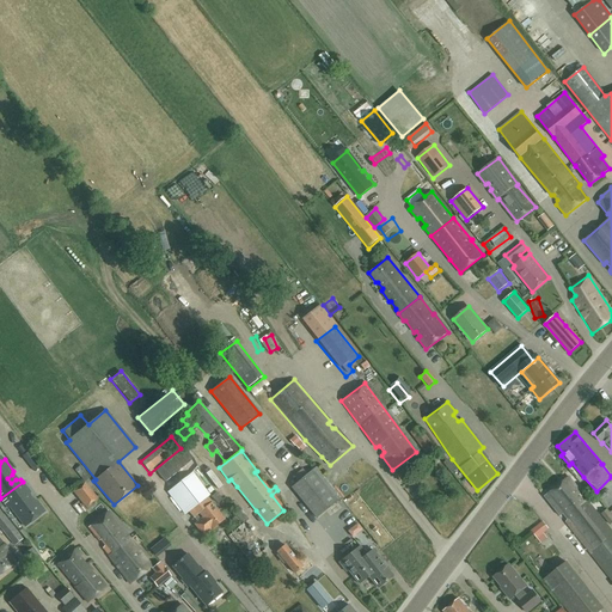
[(29,465),(34,472),(41,467),(35,459),(29,465)]
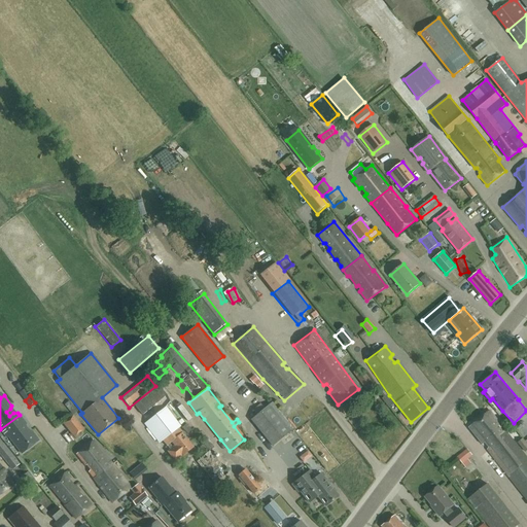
[(272,446),(292,428),(272,402),(251,420),(272,446)]
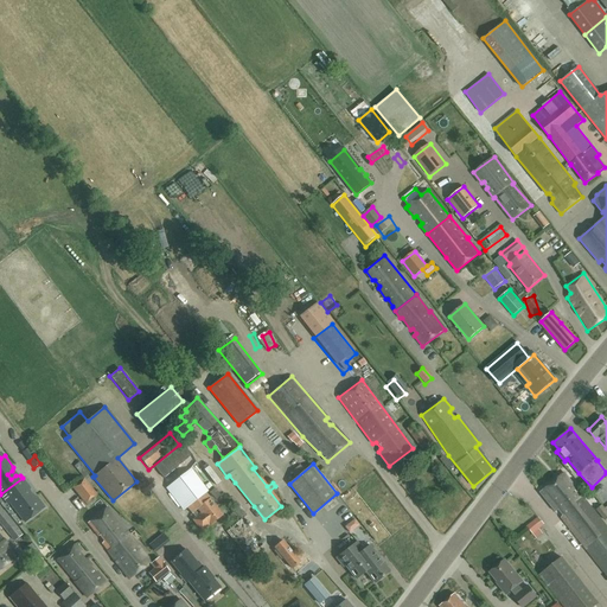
[(222,515),(212,502),(205,493),(208,491),(190,470),(166,489),(183,510),(187,508),(196,517),(192,519),(200,531),(209,524),(209,525),(222,515)]
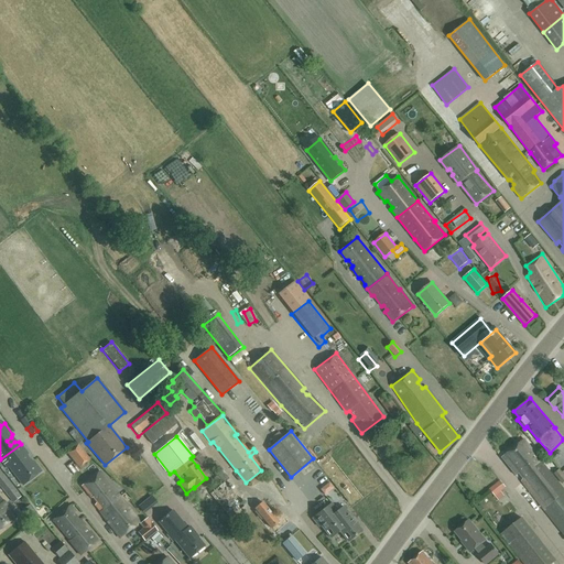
[(563,489),(542,462),(524,440),(501,457),(516,476),(520,473),(523,478),(521,481),(563,534),(563,489)]
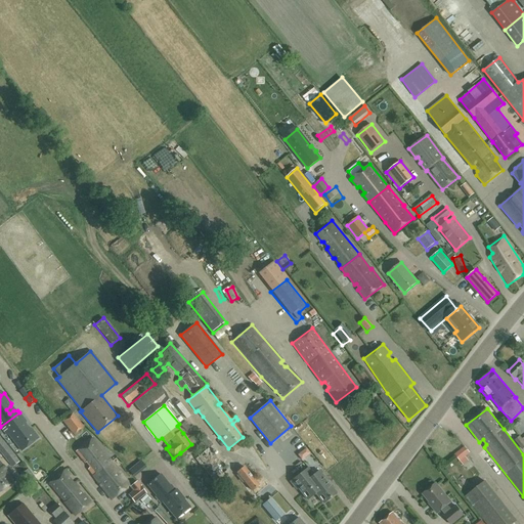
[(19,412),(0,427),(7,436),(8,435),(22,451),(38,438),(31,428),(28,429),(25,424),(27,422),(19,412)]
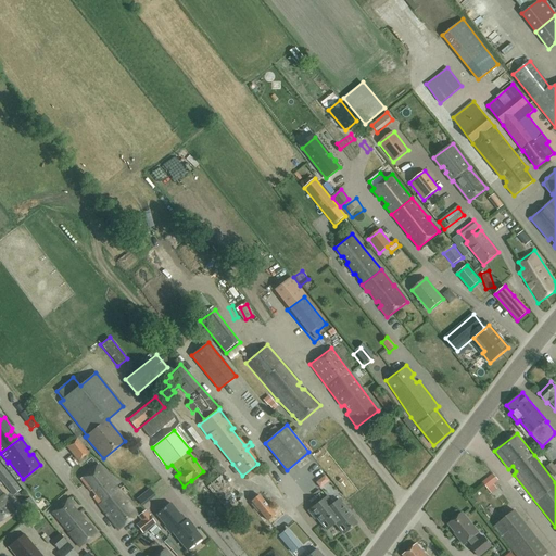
[(77,439),(66,446),(78,460),(88,452),(77,439)]
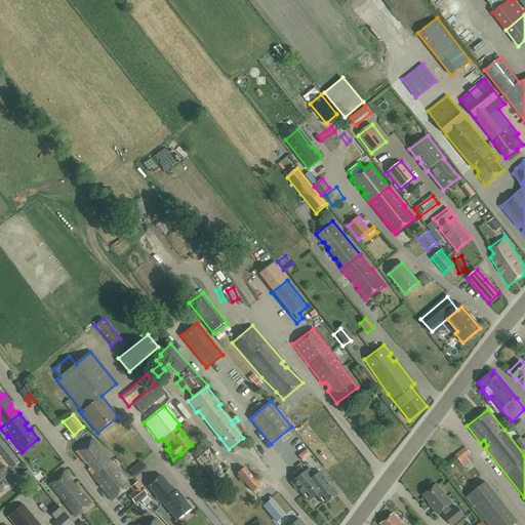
[(0,437),(0,453),(12,469),(19,462),(0,437)]
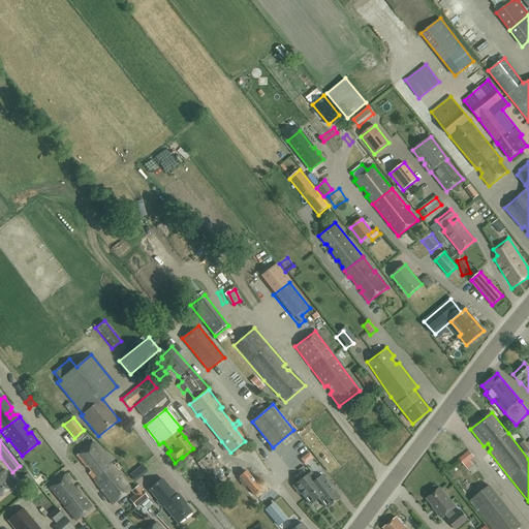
[(214,448),(208,441),(204,444),(210,452),(214,448)]
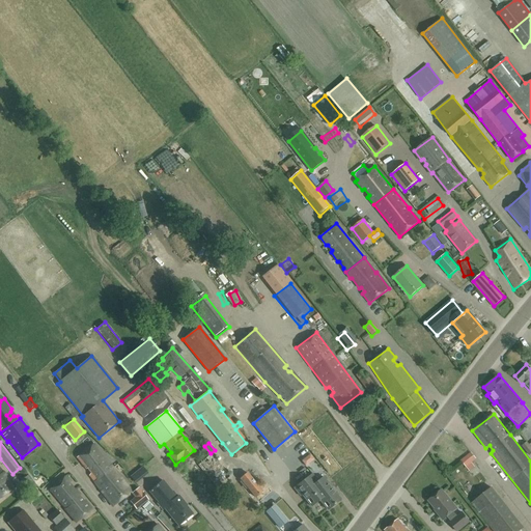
[(132,492),(93,444),(77,457),(86,469),(88,467),(91,472),(89,476),(90,478),(113,506),(132,492)]
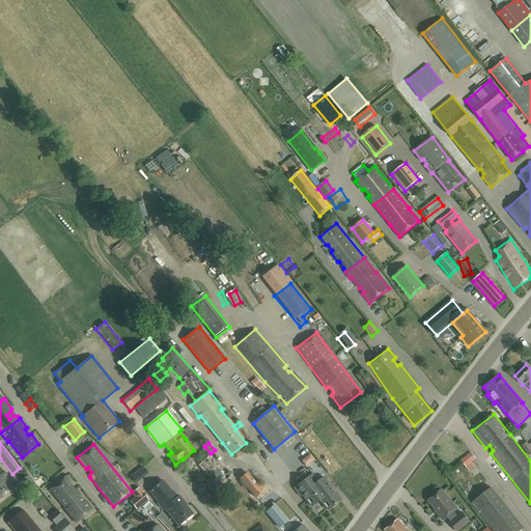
[(295,471),(303,467),(294,446),(285,450),(295,471)]
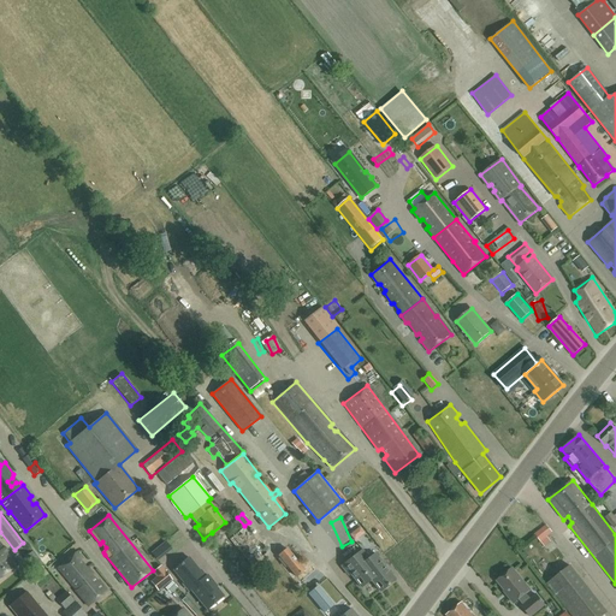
[(240,531),(229,540),(252,566),(262,557),(267,552),(256,540),(255,539),(244,527),(240,531)]
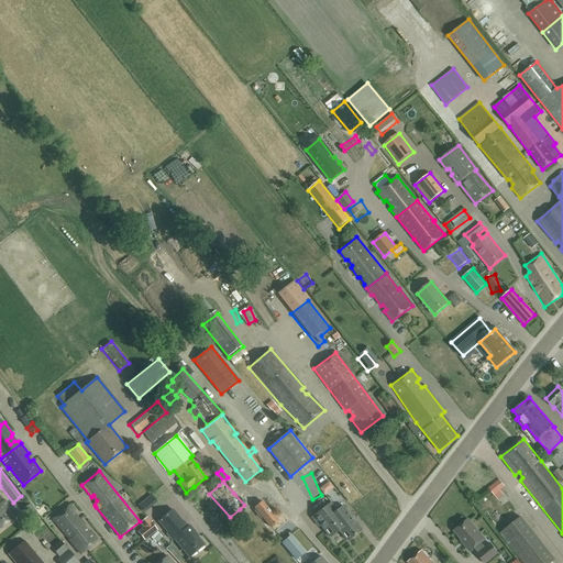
[(151,495),(138,506),(143,512),(156,501),(151,495)]
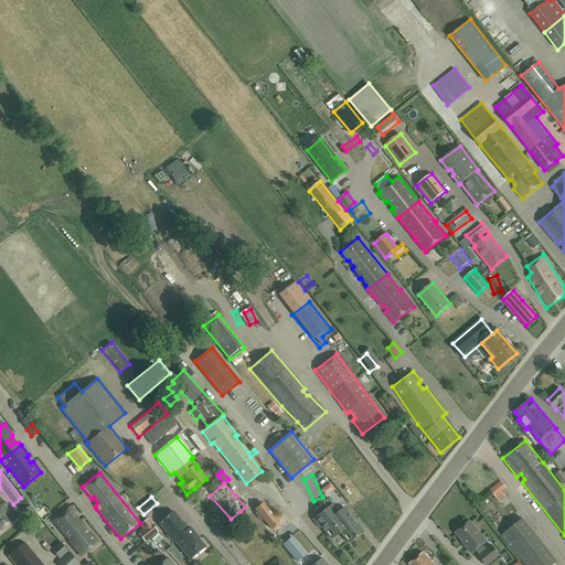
[(0,498),(0,530),(16,519),(8,510),(10,509),(0,498)]
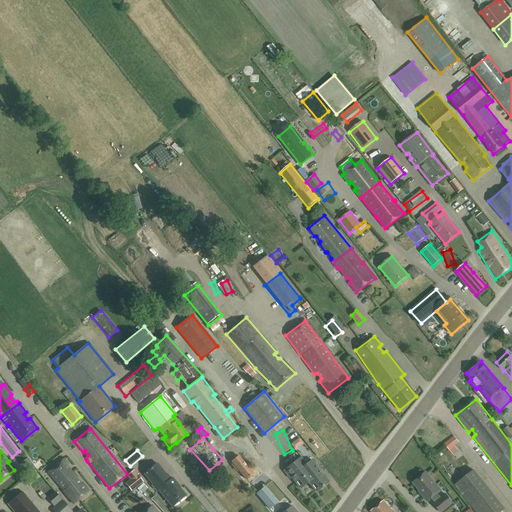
[(246,480),(253,474),(238,456),(231,462),(246,480)]
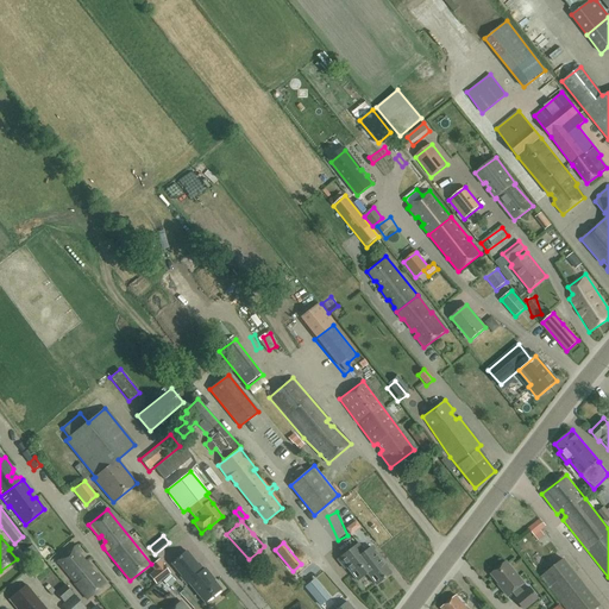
[(364,552),(358,544),(337,560),(344,569),(346,567),(357,581),(366,573),(376,585),(390,573),(370,547),(364,552)]
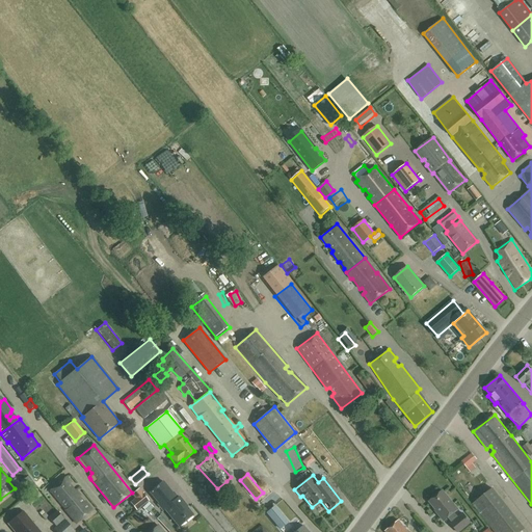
[(67,478),(65,477),(49,490),(64,510),(75,524),(91,511),(85,503),(83,503),(79,498),(81,496),(77,489),(72,491),(68,486),(71,483),(67,478)]
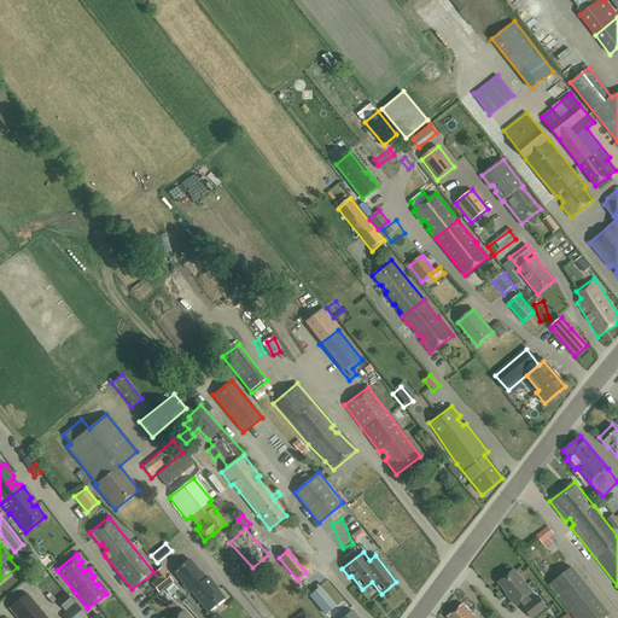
[(205,579),(199,573),(200,573),(194,566),(190,559),(174,572),(185,586),(186,584),(191,592),(208,612),(223,598),(214,586),(214,584),(208,577),(205,579)]
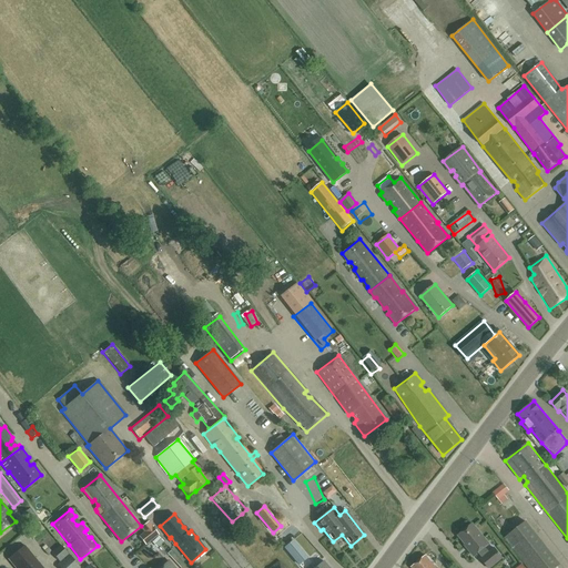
[(563,567),(526,521),(505,539),(527,567),(563,567)]
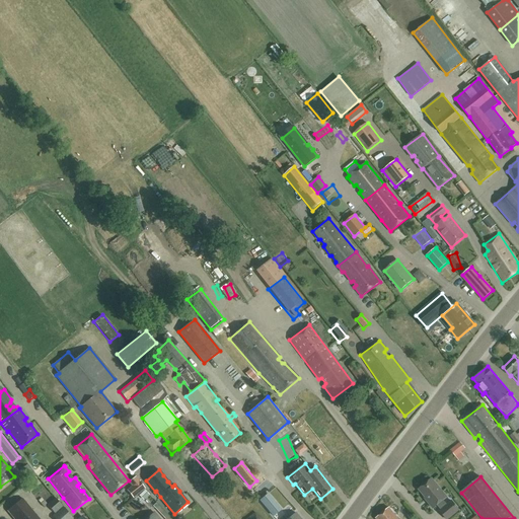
[(447,504),(443,500),(446,497),(432,478),(419,490),(428,501),(428,502),(433,508),(437,505),(440,510),(440,511),(446,518),(448,518),(459,510),(451,501),(447,504)]
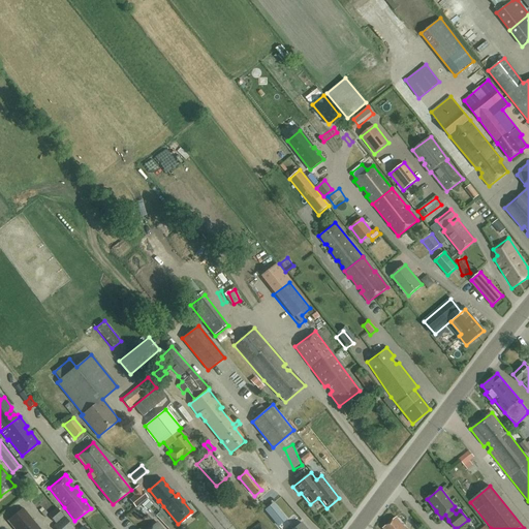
[(141,490),(134,495),(129,499),(135,507),(147,498),(141,490)]
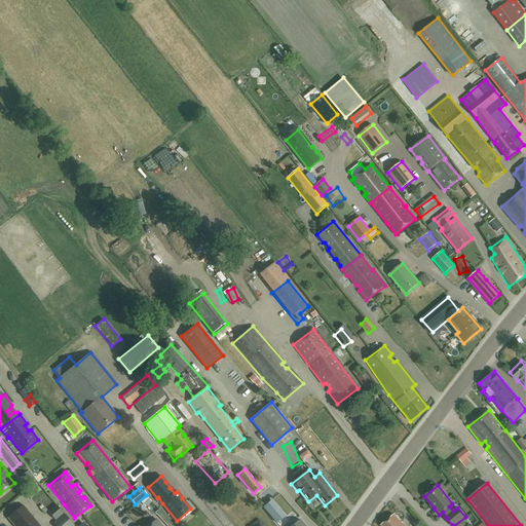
[(263,508),(276,524),(285,517),(271,501),(263,508)]
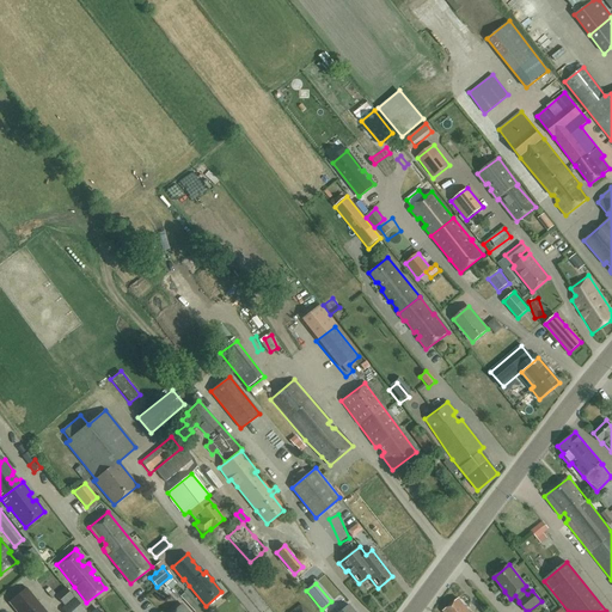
[(127,589),(134,599),(141,593),(134,585),(127,589)]
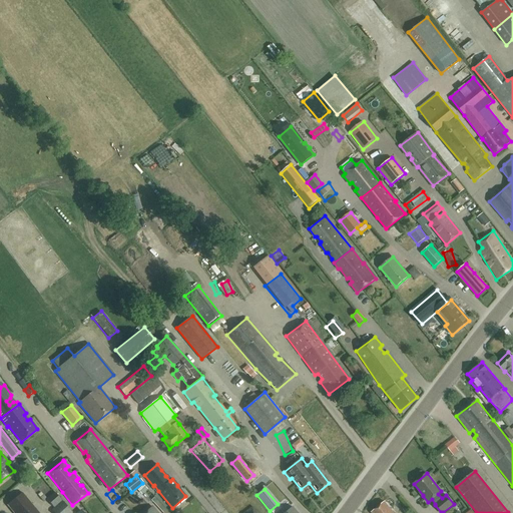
[(13,512),(38,512),(22,492),(7,505),(13,512)]
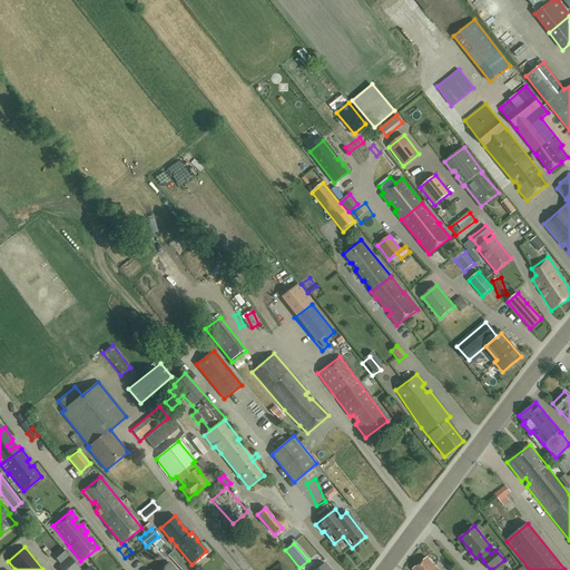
[(51,554),(59,564),(57,567),(59,569),(80,569),(60,548),(51,554)]
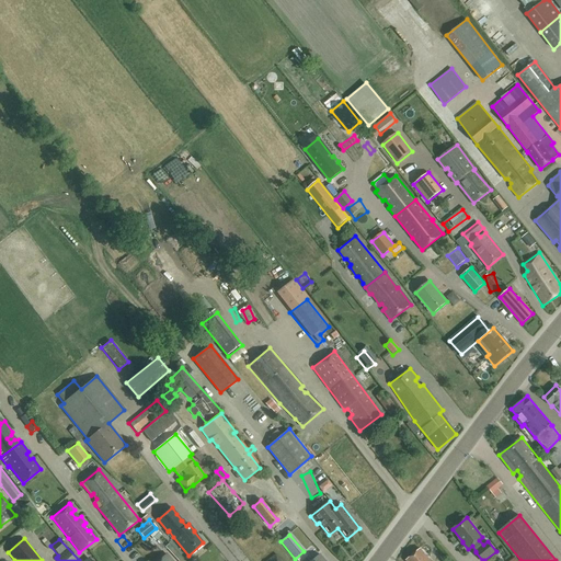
[(128,560),(134,560),(139,557),(132,548),(124,554),(128,560)]
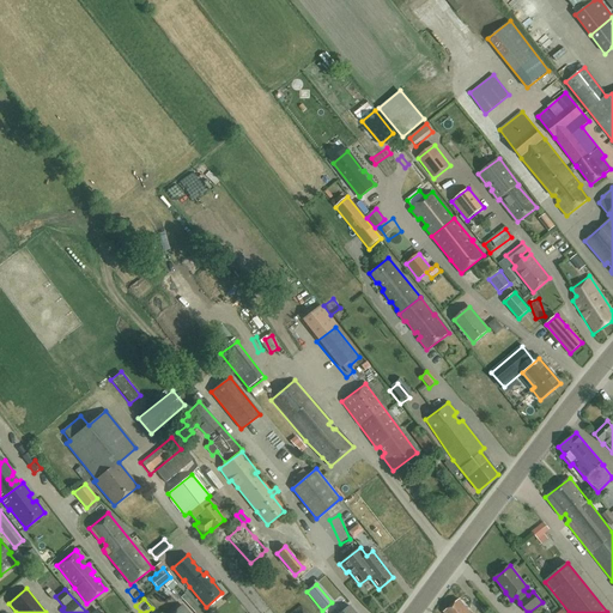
[(469,612),(460,600),(444,612),(469,612)]
